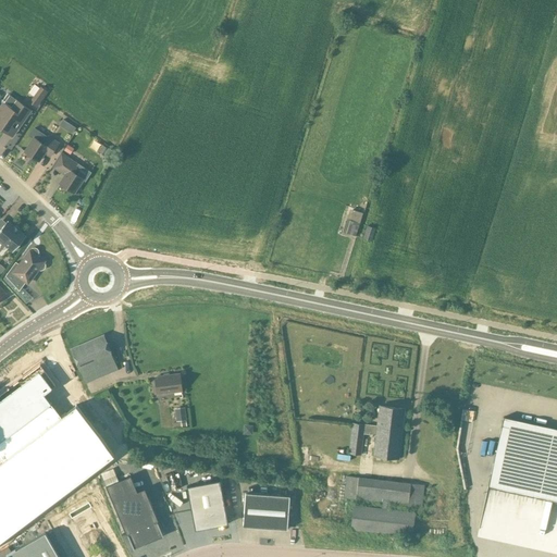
[(40,86),(29,102),(37,108),(48,91),(40,86)]
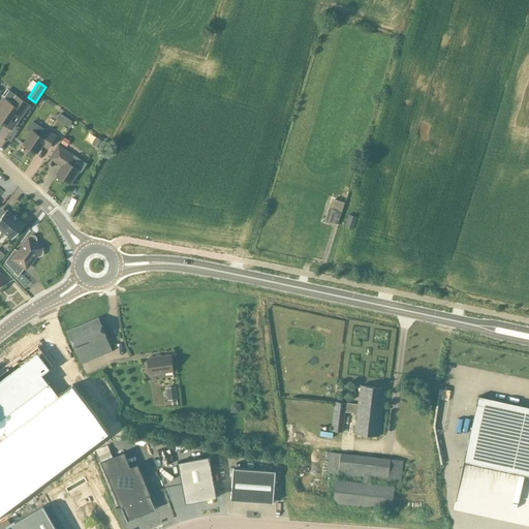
[(29,105),(17,96),(17,95),(7,89),(3,95),(4,96),(3,98),(0,102),(0,121),(11,130),(29,105)]
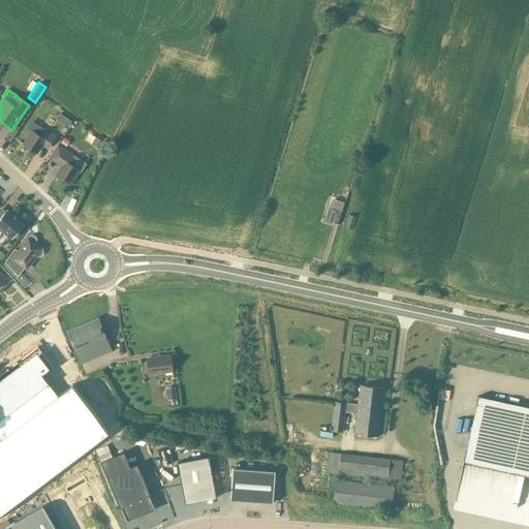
[(60,113),(57,118),(67,126),(71,122),(60,113)]
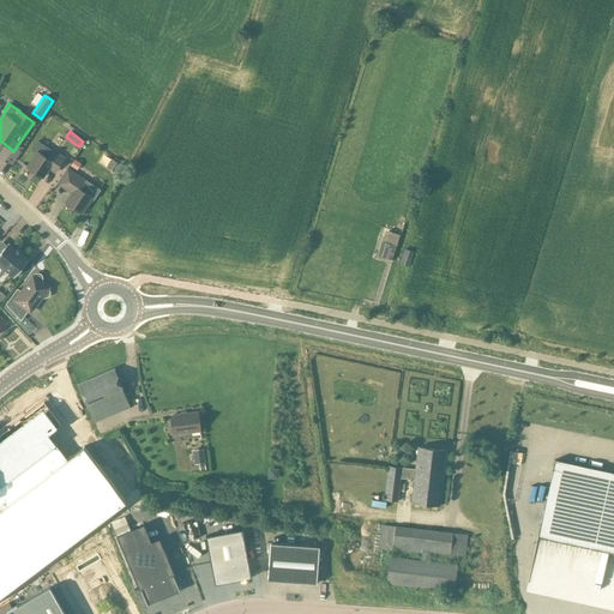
[(65,158),(53,151),(37,140),(31,150),(36,154),(28,167),(43,178),(49,168),(55,173),(65,158)]
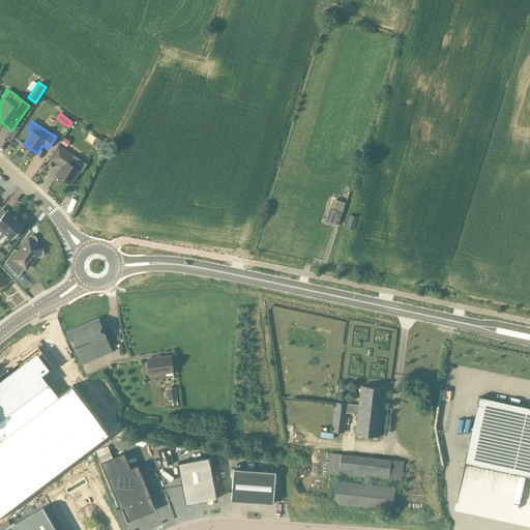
[(64,138),(61,143),(66,147),(70,142),(64,138)]
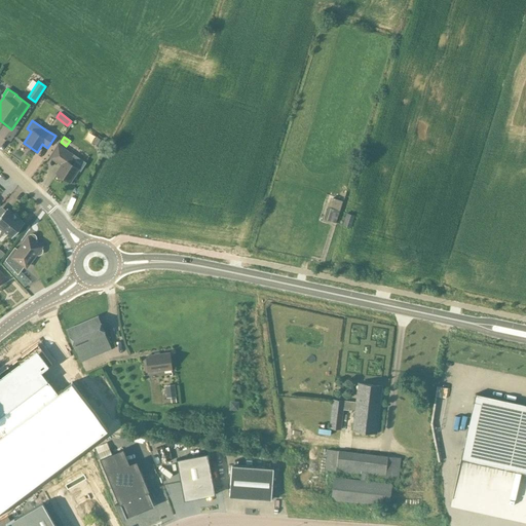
[(97,138),(92,144),(101,149),(105,143),(97,138)]
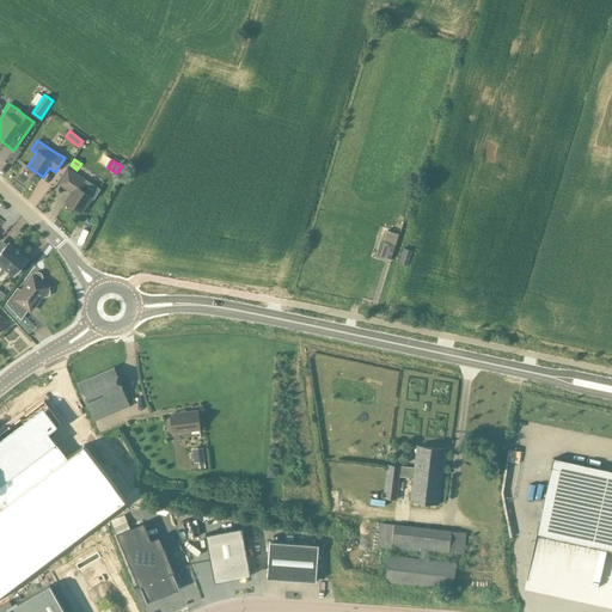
[(81,189),(86,182),(74,173),(65,188),(72,193),(66,202),(81,212),(92,196),(81,189)]
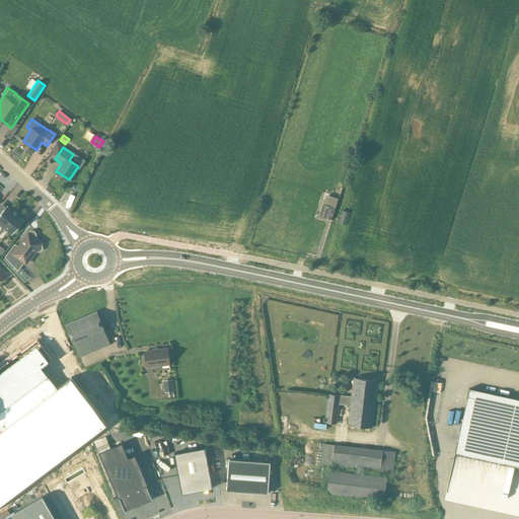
[(336,208),(325,205),(322,217),(331,220),(336,208)]
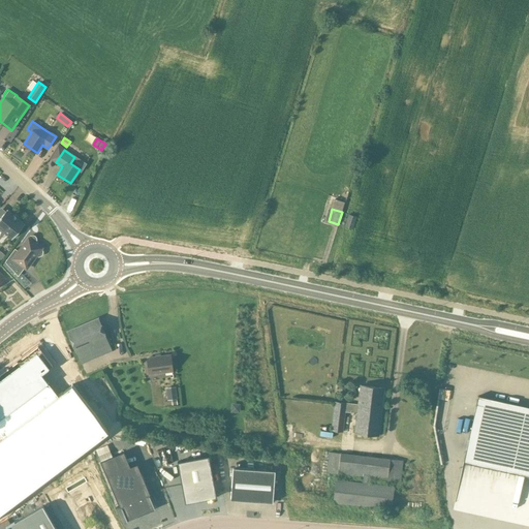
[(0,218),(0,228),(12,239),(25,224),(7,210),(0,218)]
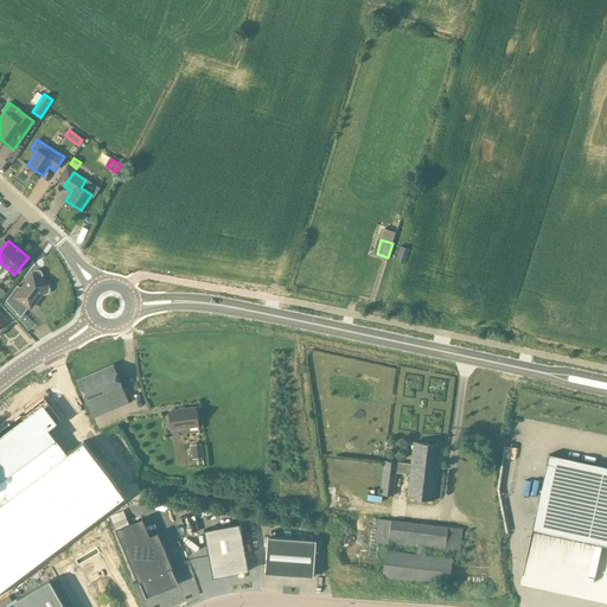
[(32,273),(21,288),(18,286),(6,300),(21,317),(29,307),(30,310),(42,294),(43,294),(44,295),(46,295),(49,293),(50,291),(50,288),(48,286),(49,285),(40,279),(42,278),(43,275),(42,273),(40,270),(38,270),(36,270),(33,272),(32,273)]
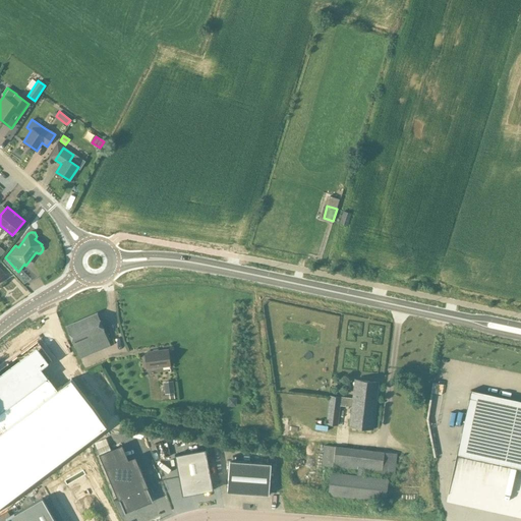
[(36,283),(20,270),(15,275),(27,289),(36,283)]
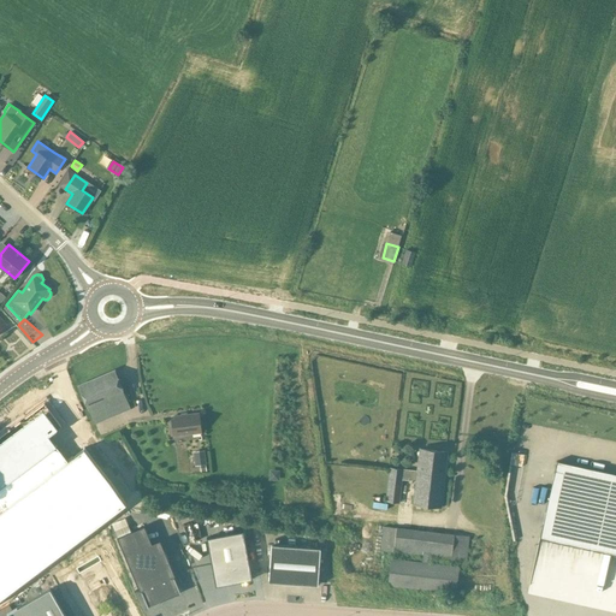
[(88,412),(89,410),(95,424),(131,409),(125,396),(126,395),(114,369),(77,385),(88,412)]
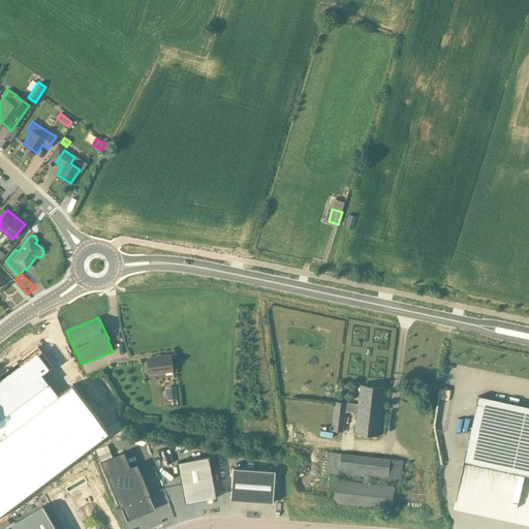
[(0,421),(49,383),(42,375),(54,366),(38,346),(22,359),(21,358),(16,362),(17,363),(12,365),(7,369),(0,374),(0,421)]
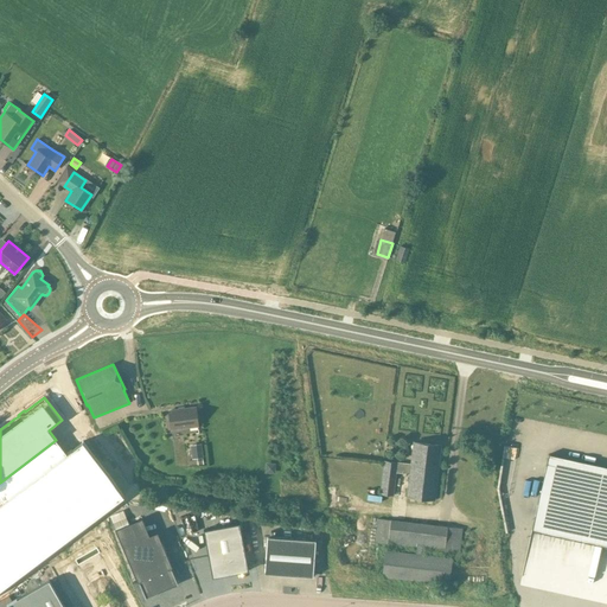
[(196,408),(168,411),(171,429),(198,426),(196,408)]
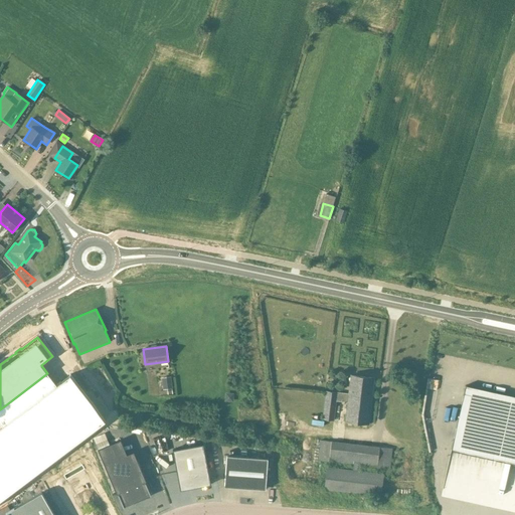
[(70,374),(0,427),(0,500),(106,420),(70,374)]
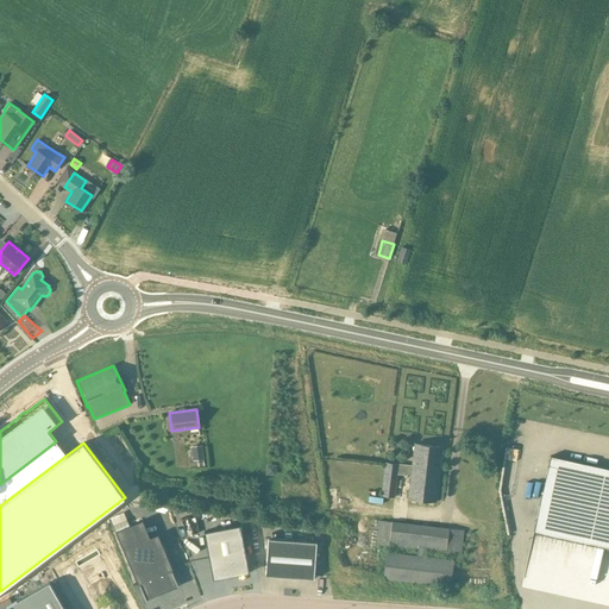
[(397,475),(412,476),(408,498),(435,502),(443,447),(415,444),(413,465),(387,463),(382,496),(395,498),(397,475)]
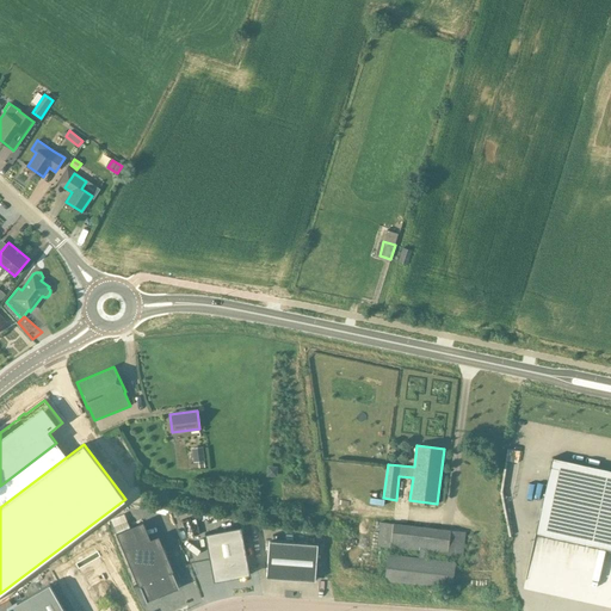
[(192,449),(193,462),(205,461),(203,448),(192,449)]
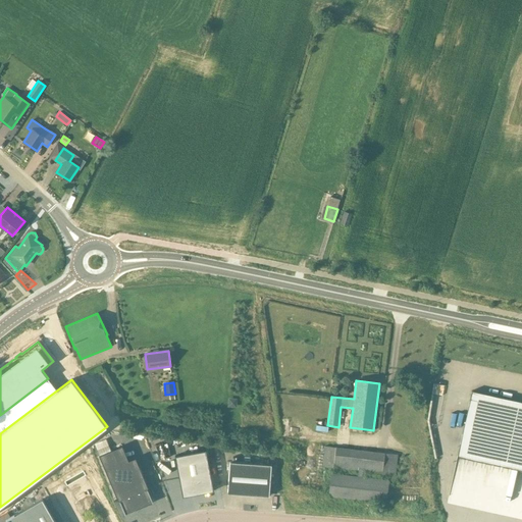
[(521,402),(471,392),(457,457),(521,470),(521,402)]
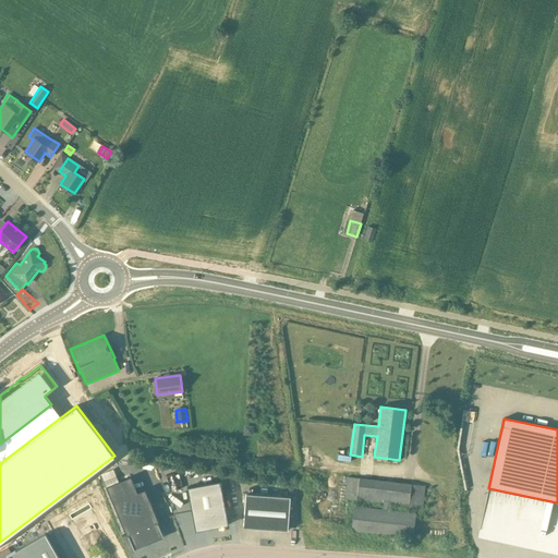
[(118,482),(106,487),(126,535),(128,534),(134,549),(164,537),(157,522),(158,521),(145,489),(137,493),(131,476),(118,482)]
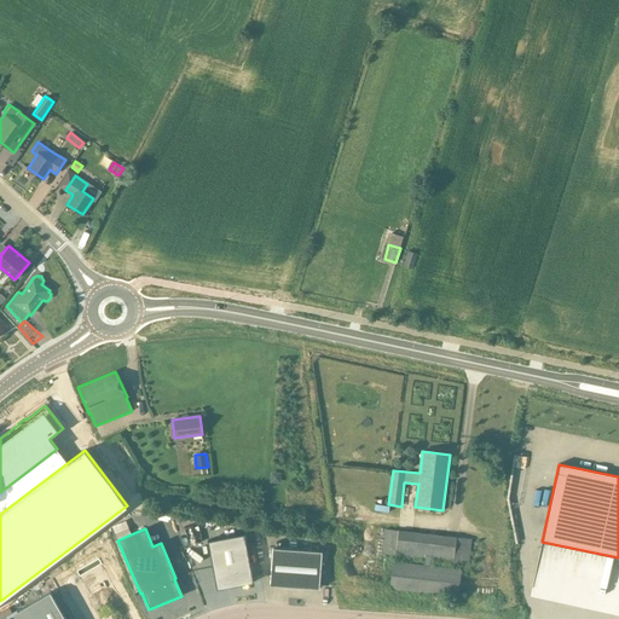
[(472,539),(464,538),(457,537),(398,531),(385,530),(382,554),(395,555),(424,560),(424,566),(393,561),(389,589),(458,597),(462,570),(431,566),(432,560),(453,562),(469,563),(472,539)]
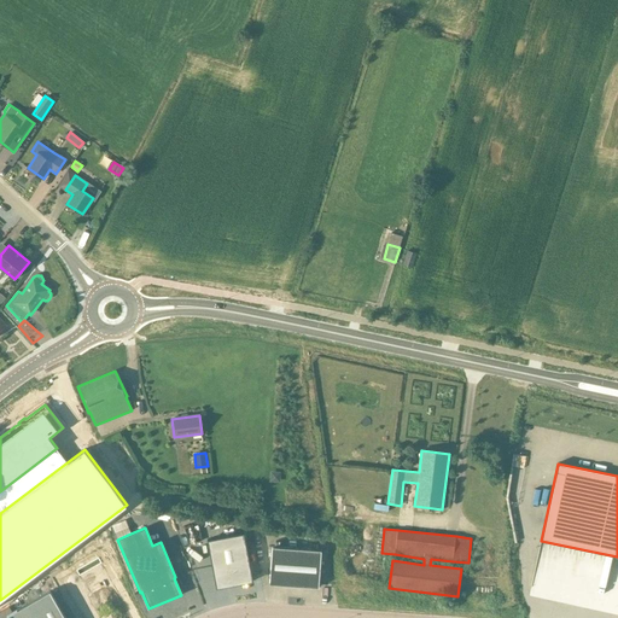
[(251,582),(244,532),(208,538),(215,587),(251,582)]
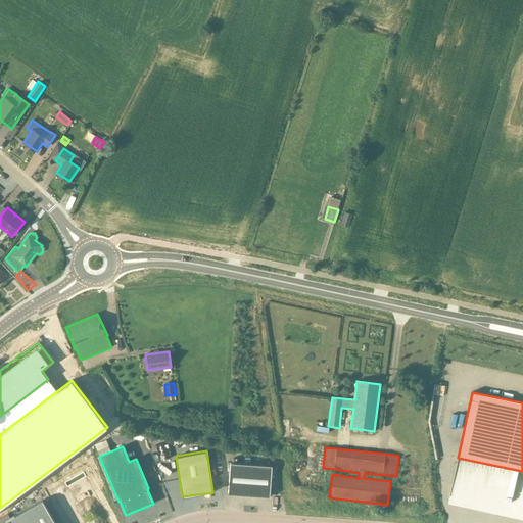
[(230,463),(228,494),(270,497),(272,466),(230,463)]
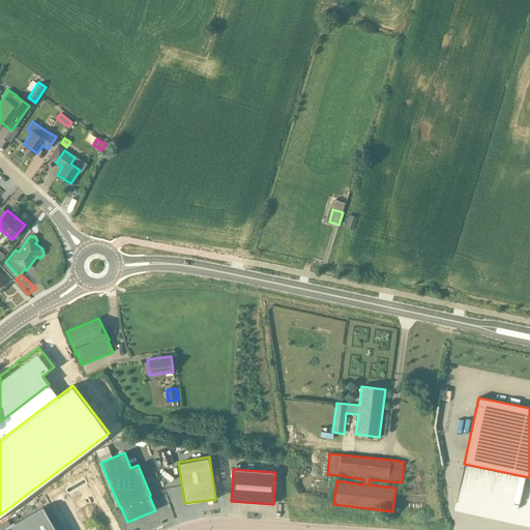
[(118,529),(86,473),(48,495),(67,529),(118,529)]
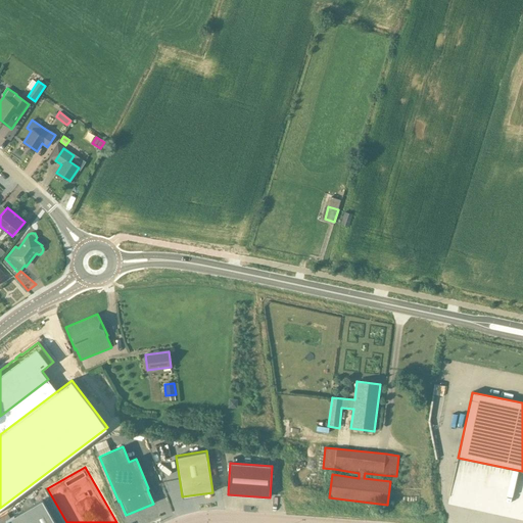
[(459,492),(456,492),(458,484),(454,483),(448,504),(456,505),(459,492)]
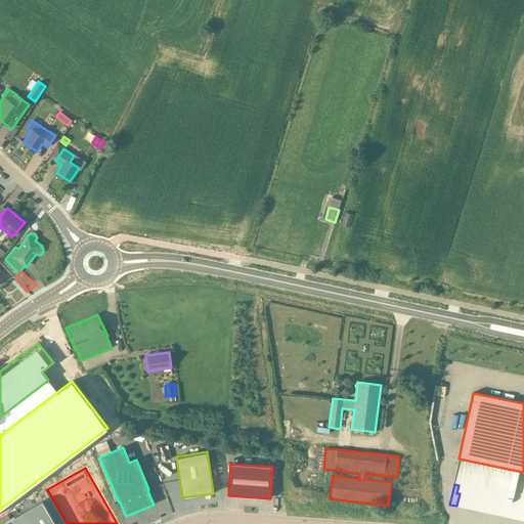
[(55,523),(43,501),(1,523),(55,523)]
